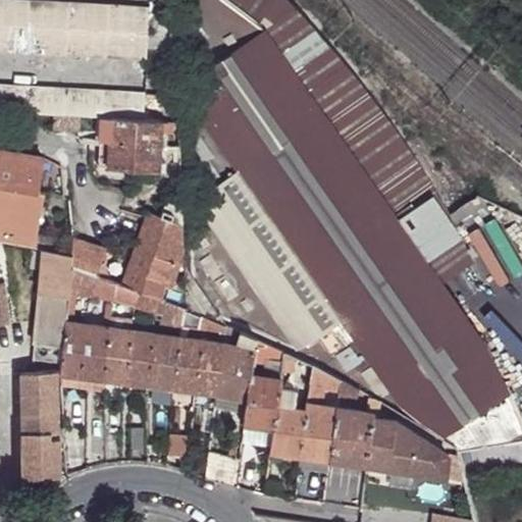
[(0,0),(0,24),(143,31),(144,6),(0,0)]
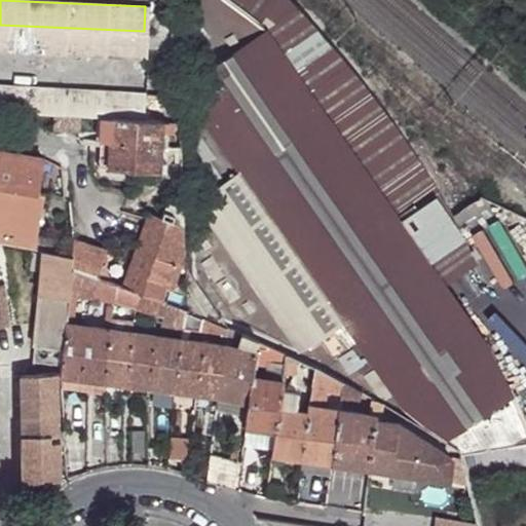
[(490,350),(451,294),(388,204),(361,165),(298,76),(266,32),(226,0),(172,0),(174,47),(176,70),(176,74),(176,119),(182,209),(184,226),(187,269),(187,277),(190,311),(208,318),(227,327),(243,334),(258,340),(287,353),(315,366),(318,367),(344,381),(361,389),(371,396),(378,400),(384,403),(400,412),(460,447),(461,449),(500,443),(525,439),(521,419),(506,384),(490,350)]
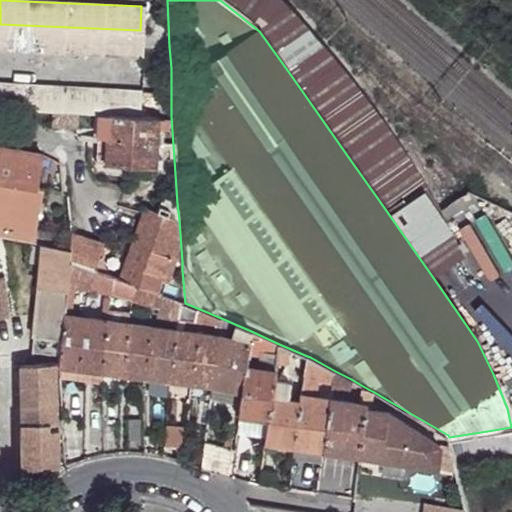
[(470,268),(439,211),(398,142),(368,102),(325,46),(285,1),(284,0),(220,0),(259,31),(290,74),(351,161),(378,199),(439,286),(470,268)]
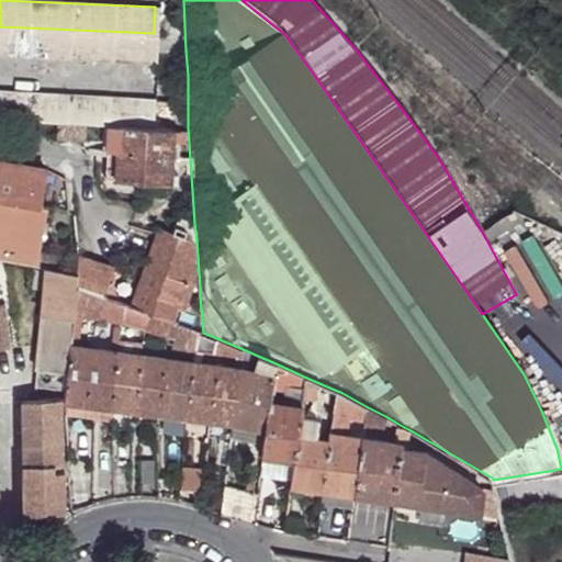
[(0,54),(153,62),(154,33),(0,26),(0,54)]
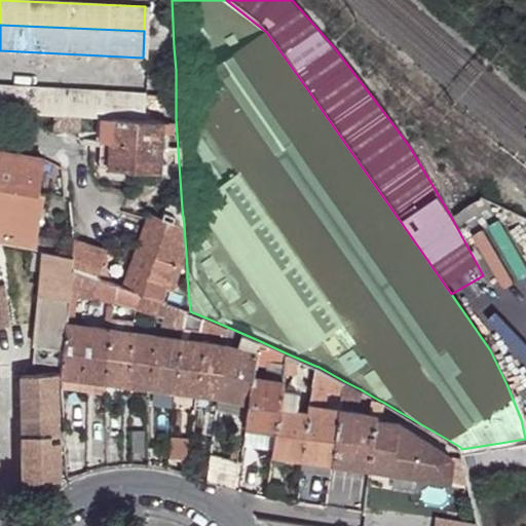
[(99,116),(141,118),(141,91),(0,85),(0,112),(54,114),(76,115),(99,116)]
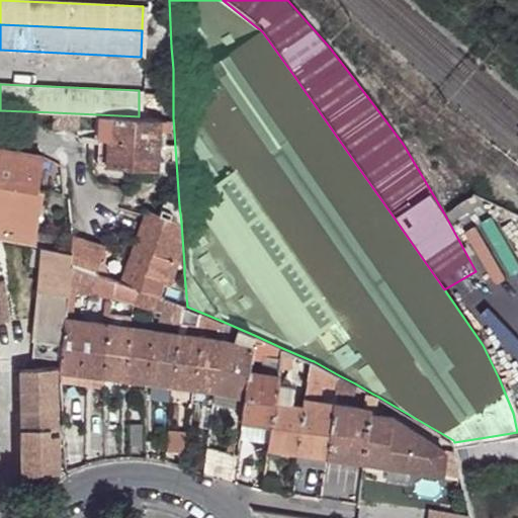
[(52,128),(65,130),(74,130),(75,113),(54,112),(52,128)]
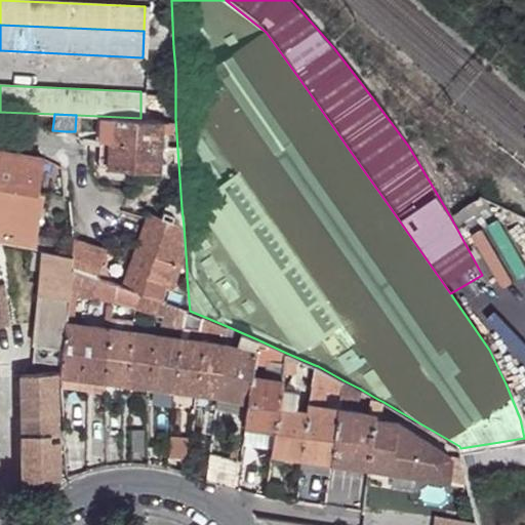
[(156,169),(158,119),(140,118),(98,116),(97,147),(106,148),(107,167),(106,174),(123,175),(123,168),(156,169)]
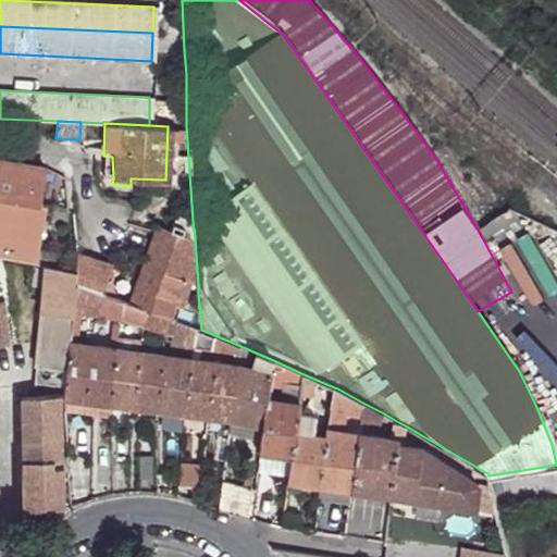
[(102,176),(113,177),(112,157),(103,156),(102,176)]
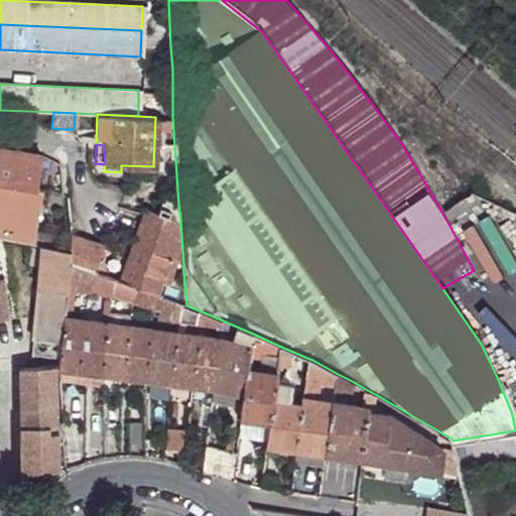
[(5,149),(0,148),(0,226),(34,233),(41,186),(36,185),(40,155),(20,151),(20,150),(6,147),(5,149)]
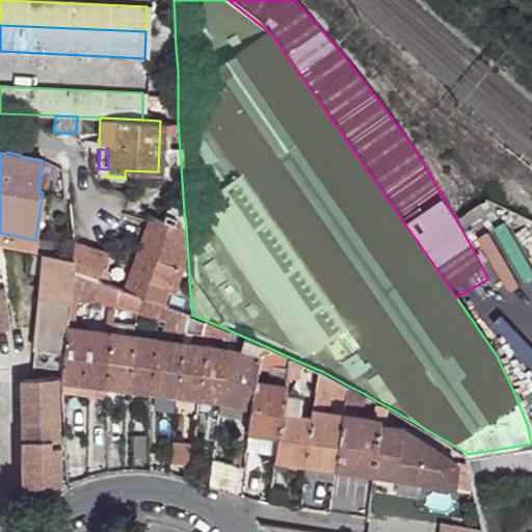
[(160,219),(186,229),(184,211),(165,204),(160,219)]
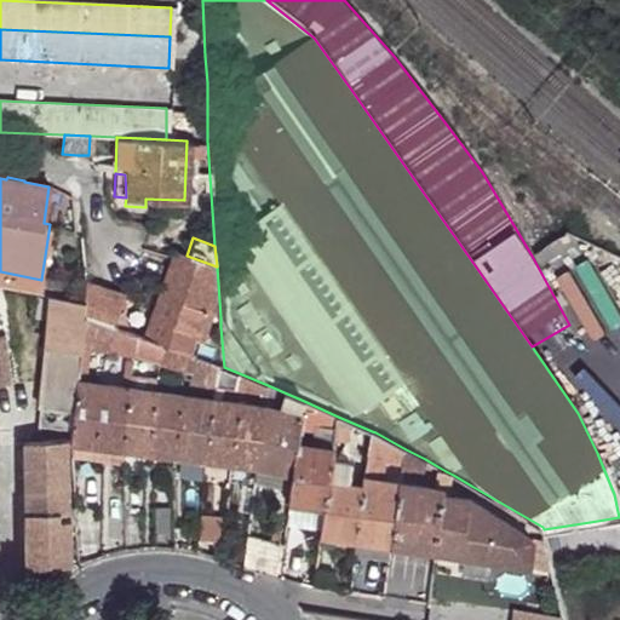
[(212,315),(220,317),(217,267),(187,256),(172,251),(158,293),(206,313),(212,315)]
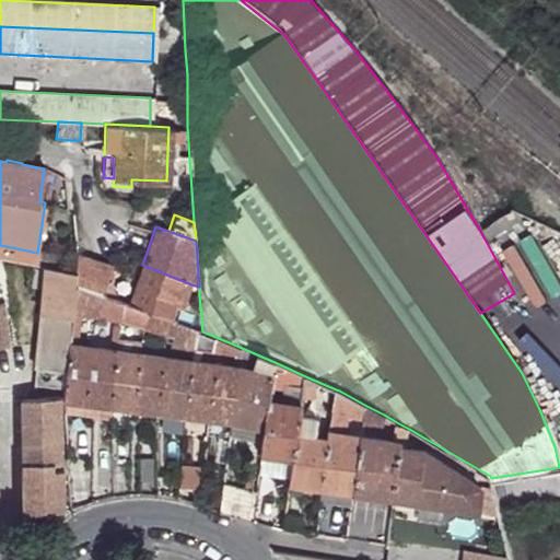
[(37,253),(0,245),(0,256),(35,264),(37,253)]
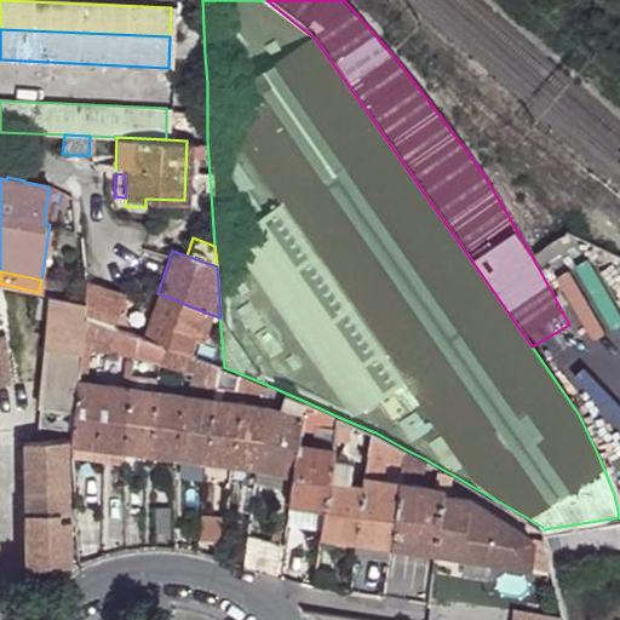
[(81,316),(113,327),(121,294),(84,282),(80,299),(81,300),(80,315),(81,316)]
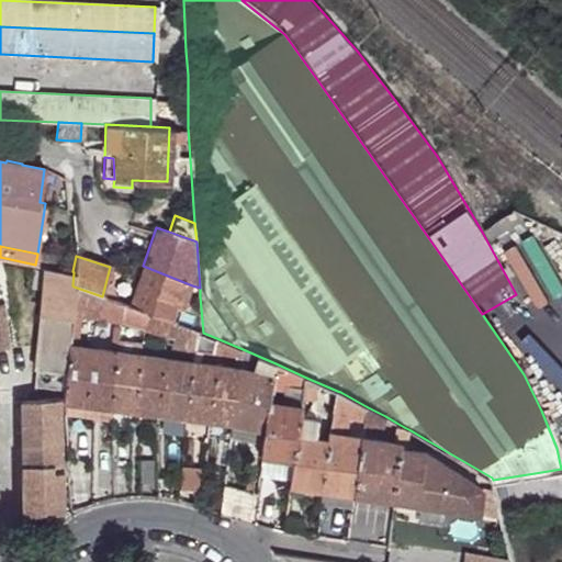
[(170,322),(172,322),(187,283),(143,266),(128,306),(170,322)]
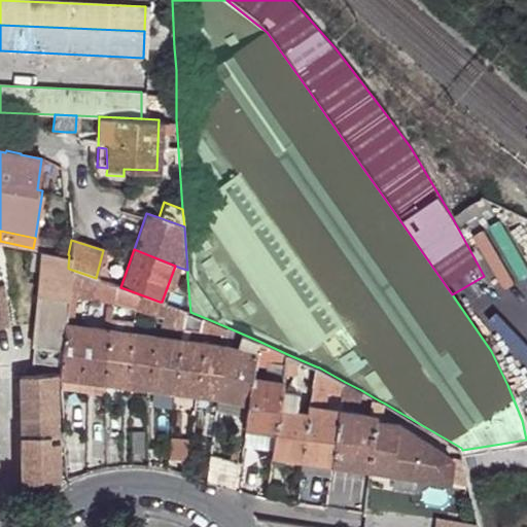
[(57,372),(62,371),(62,377),(106,382),(109,330),(72,325),(65,325),(67,296),(69,269),(68,268),(69,255),(68,254),(43,250),(31,373),(57,372)]
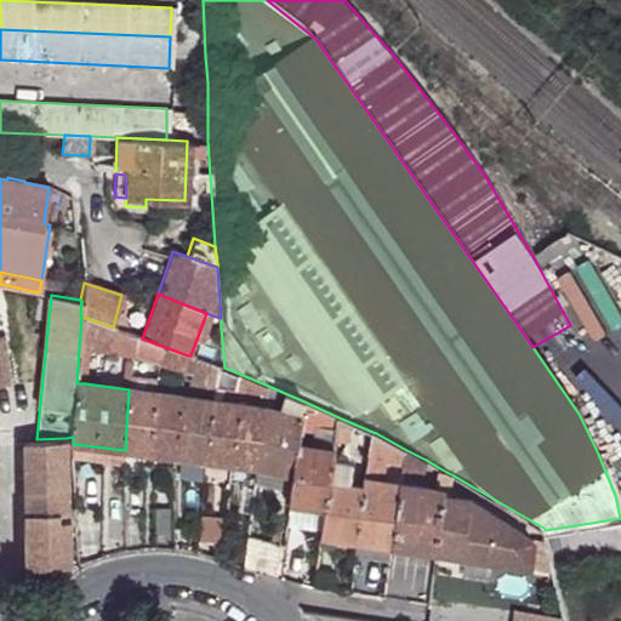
[(211,323),(221,328),(221,318),(212,315),(211,323)]
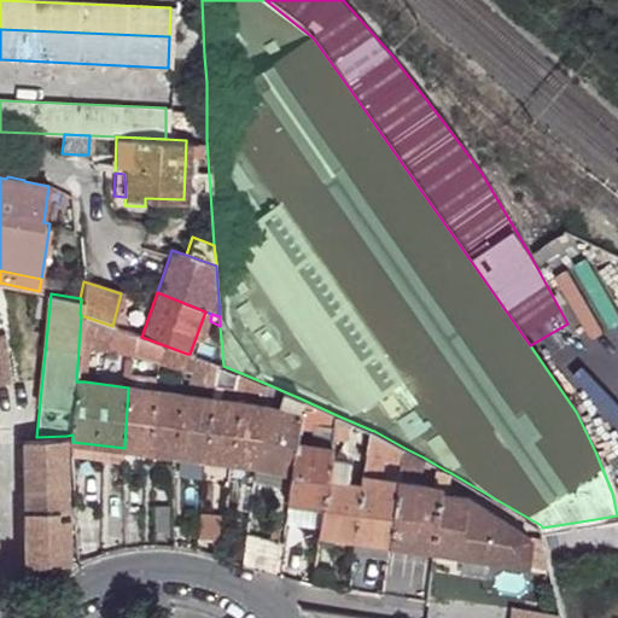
[(79,348),(86,348),(129,354),(132,333),(112,326),(81,315),(79,348)]
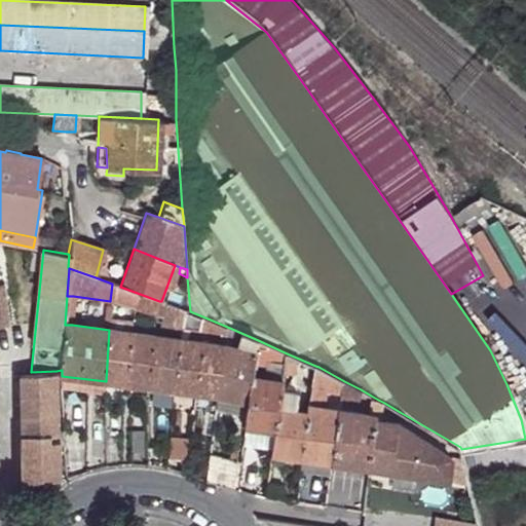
[(109,324),(109,330),(117,331),(122,304),(158,314),(159,301),(120,287),(112,284),(110,301),(110,305),(109,324)]
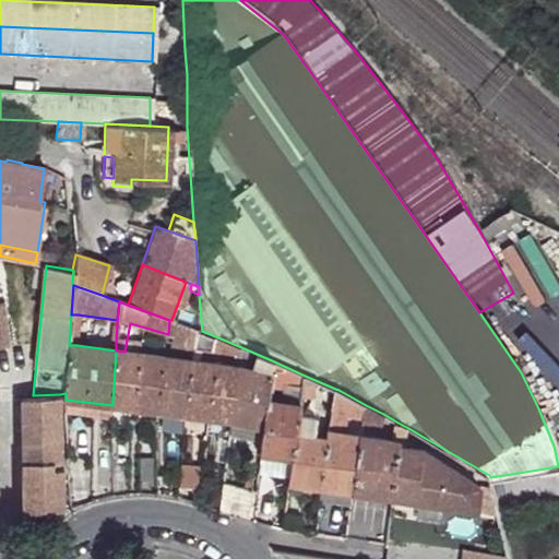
[(69,345),(76,345),(78,314),(71,314),(69,345)]
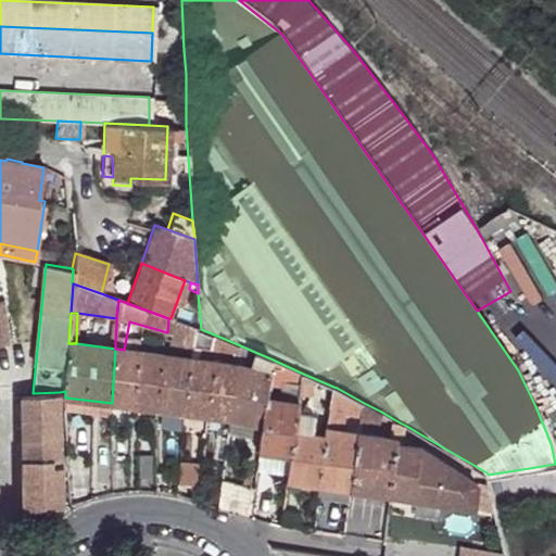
[(172,344),(193,348),(196,328),(171,318),(168,318),(167,332),(166,336),(172,336),(172,341),(172,344)]
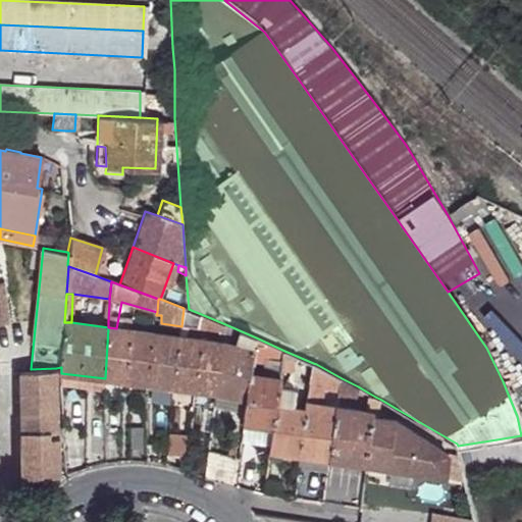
[(204,329),(206,316),(189,309),(184,308),(181,326),(204,329)]
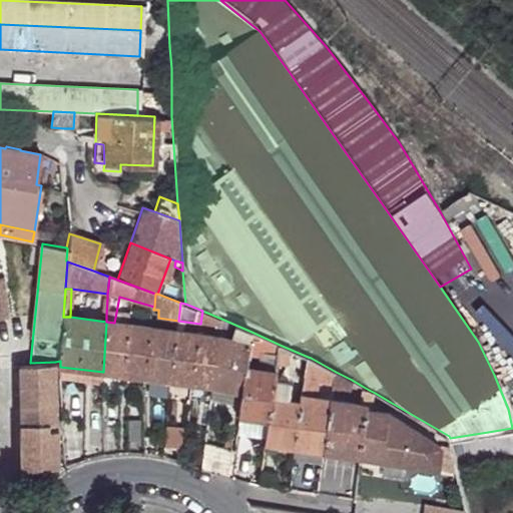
[(221,327),(221,319),(202,311),(200,324),(221,327)]
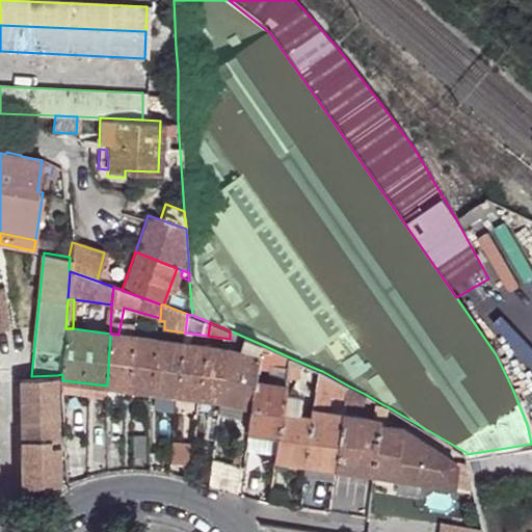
[(107,386),(152,392),(157,340),(118,335),(110,334),(107,386)]
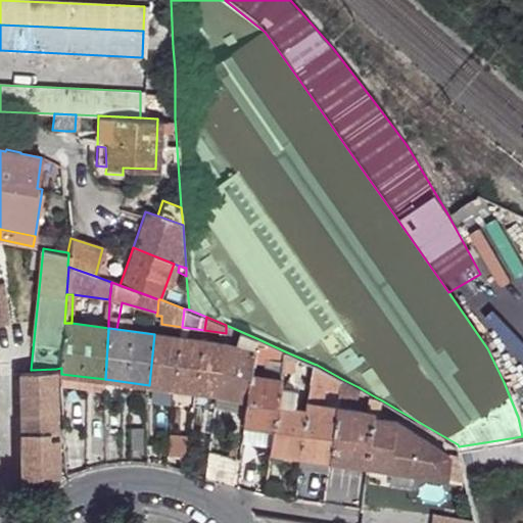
[(254,360),(256,338),(242,332),(240,346),(225,343),(219,393),(248,399),(252,374),(254,360)]
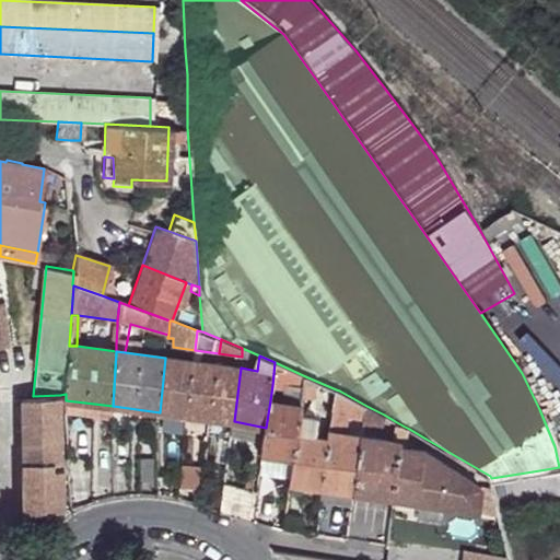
[(160,412),(186,416),(194,361),(165,358),(160,412)]
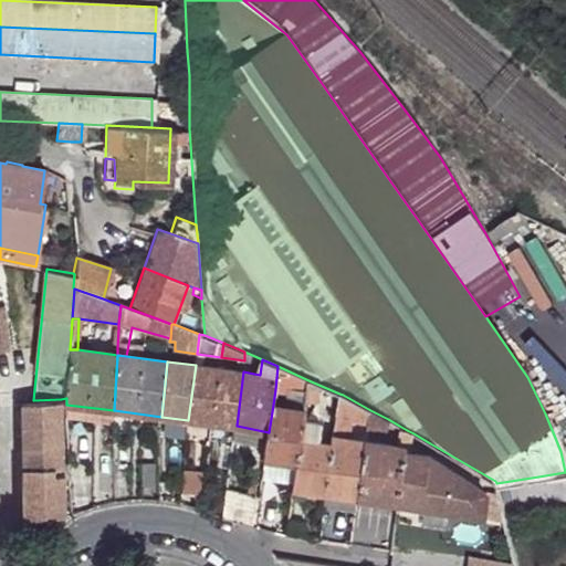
[(213,423),(220,367),(196,365),(188,420),(213,423)]
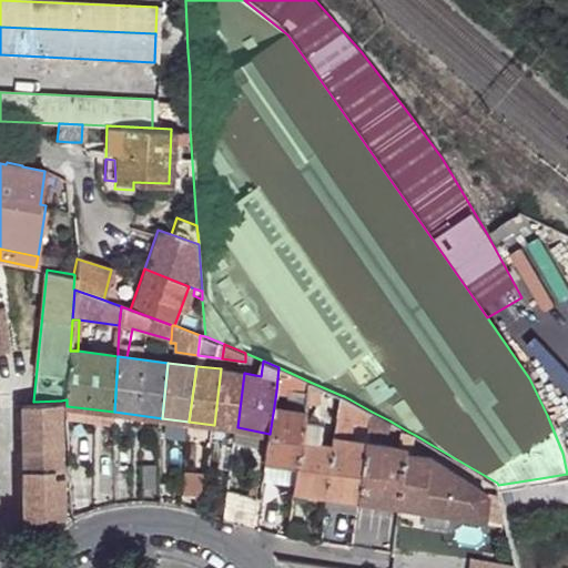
[(308,393),(310,382),(279,367),(276,391),(282,391),(283,387),(293,391),(308,393)]
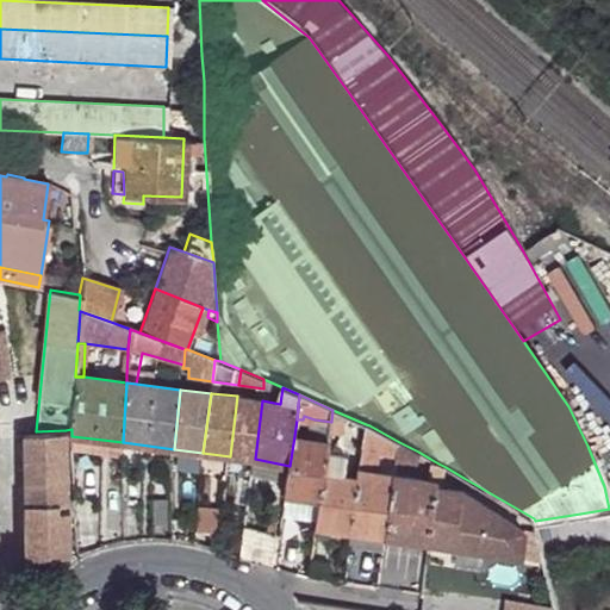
[(255,459),(262,400),(237,396),(230,456),(255,459)]
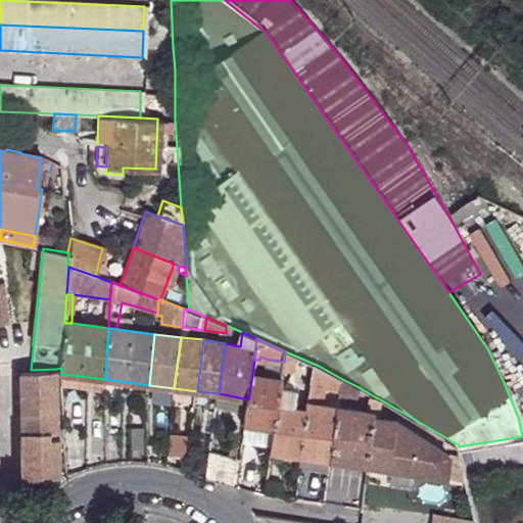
[(313,376),(314,364),(285,351),(284,362),(282,379),(311,383),(313,376)]
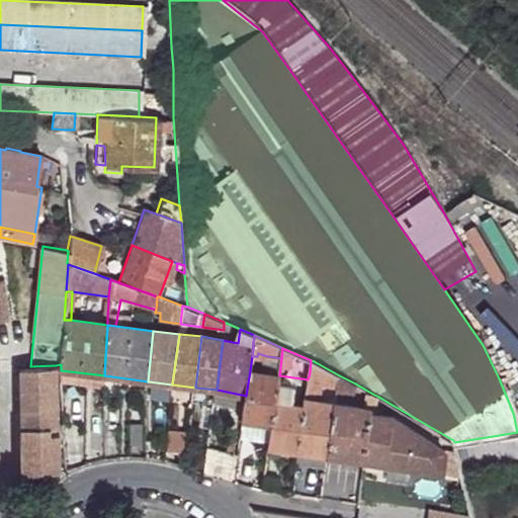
[(264,372),(267,356),(258,353),(257,356),(252,356),(250,370),(264,372)]
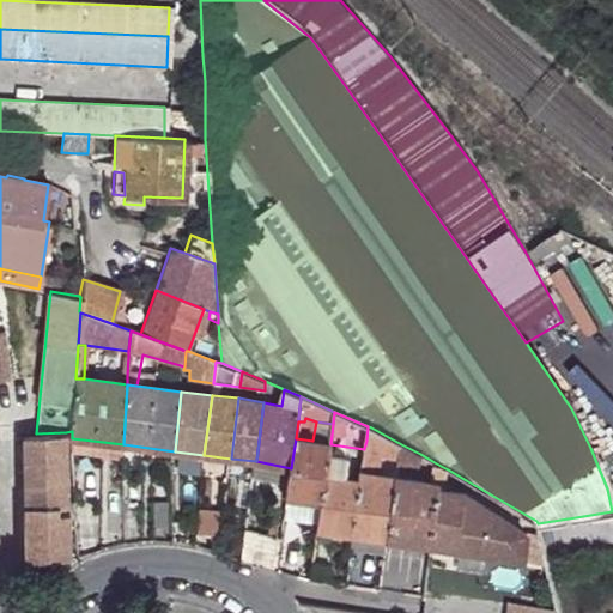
[(331,444),(333,424),(316,422),(313,441),(331,444)]
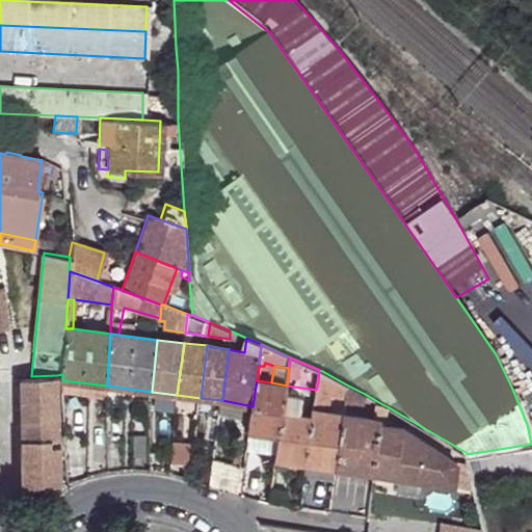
[(347,396),(348,386),(322,371),(319,370),(318,382),(347,396)]
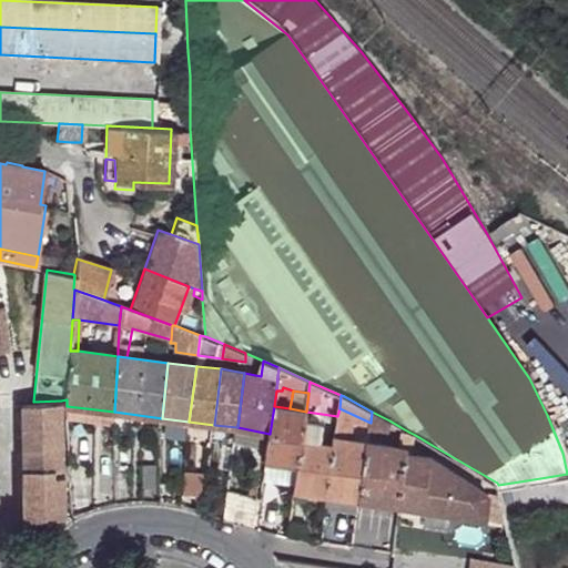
[(21,403),(23,520),(66,519),(64,475),(57,475),(57,469),(62,469),(61,401),(33,402),(21,403)]
